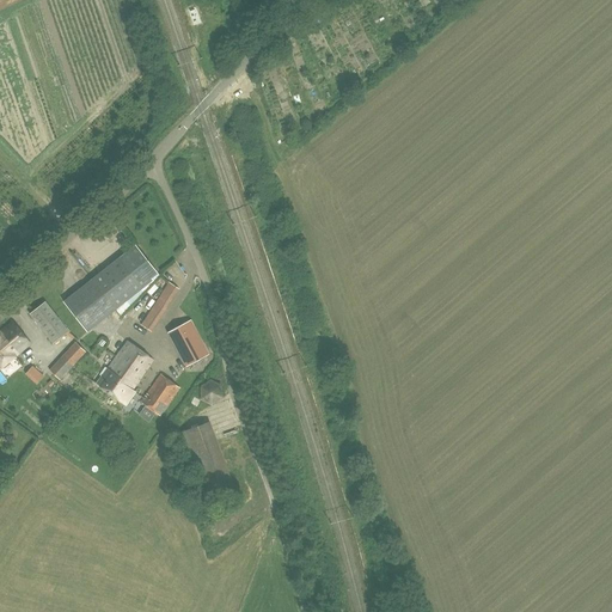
[(92,280),(63,301),(65,303),(75,317),(81,323),(87,330),(87,331),(115,310),(144,287),(153,280),(151,277),(158,273),(135,244),(120,257),(92,280)]
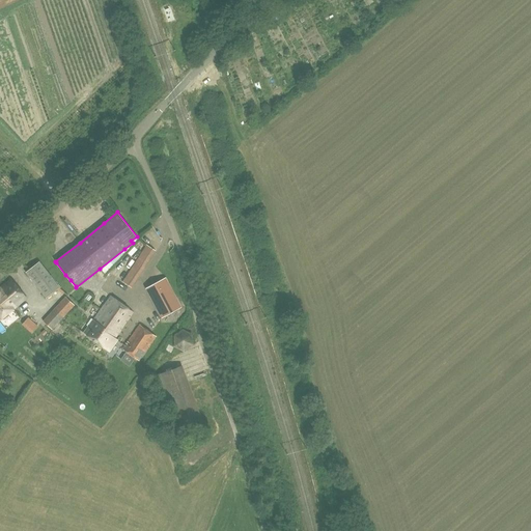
[(147,245),(122,281),(133,288),(157,251),(147,245)]
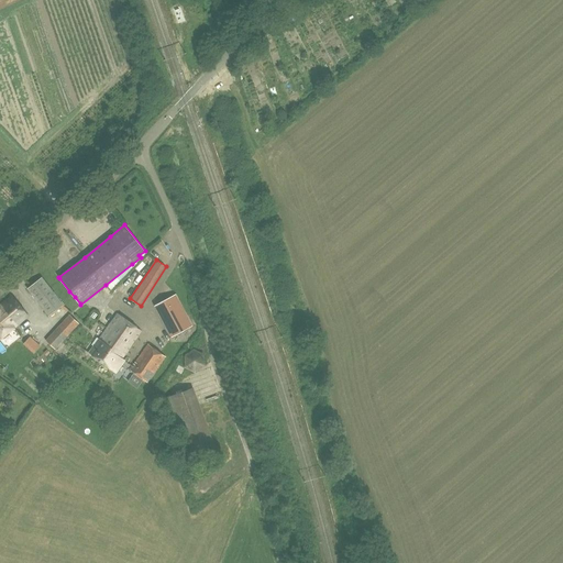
[(42,278),(28,289),(50,317),(64,306),(42,278)]
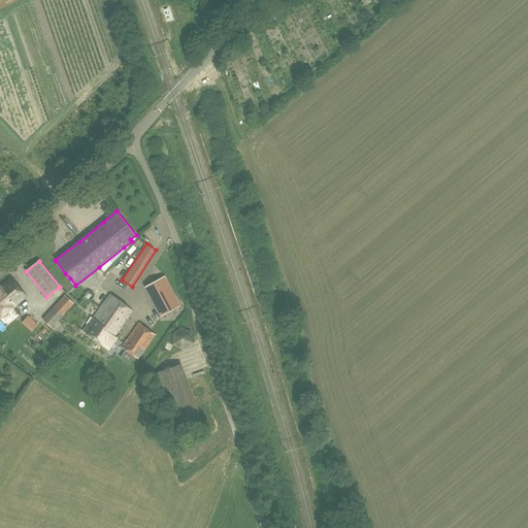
[(99,274),(108,282),(112,277),(103,270),(99,274)]
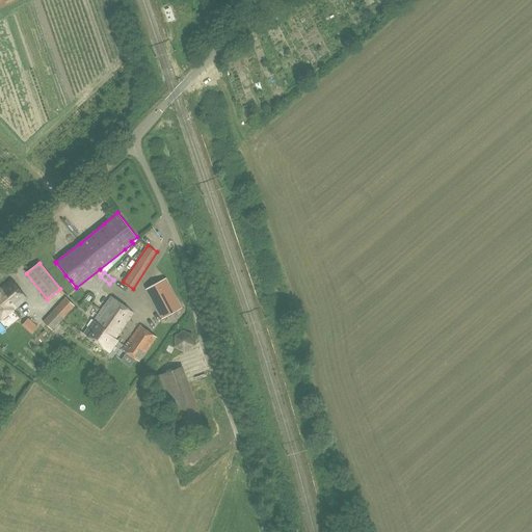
[(163,319),(183,308),(166,278),(147,289),(163,319)]
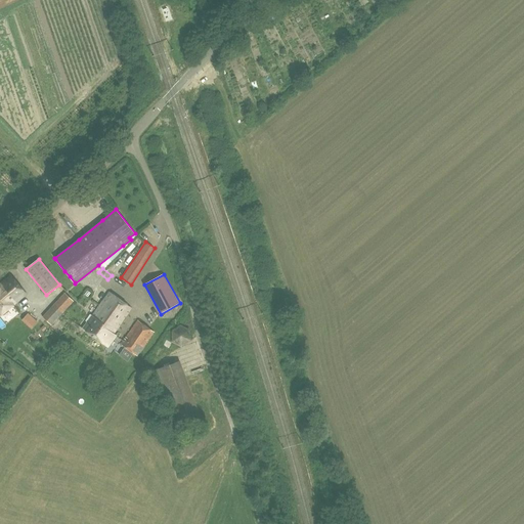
[(11,275),(0,285),(0,311),(2,314),(14,305),(13,304),(27,294),(11,275)]
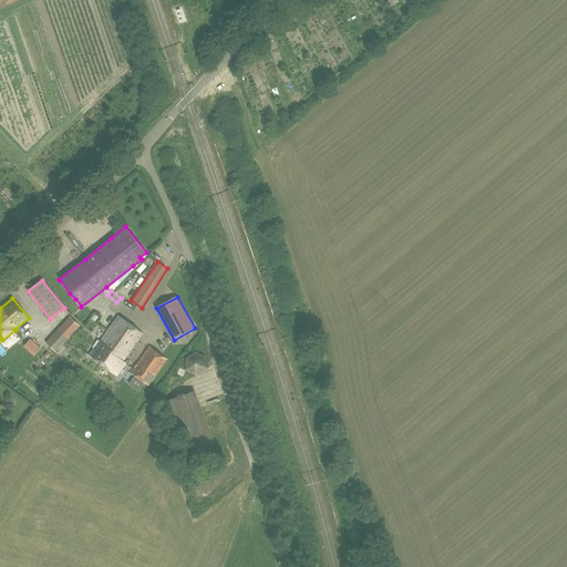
[(49,344),(59,352),(81,326),(71,318),(49,344)]
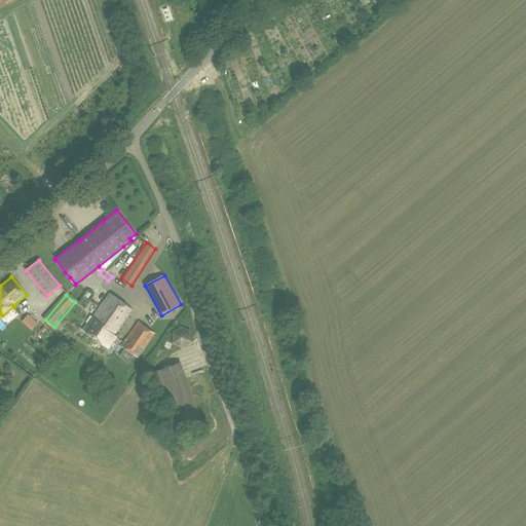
[(84,329),(109,346),(117,335),(115,334),(132,310),(111,295),(94,318),(92,317),(84,329)]
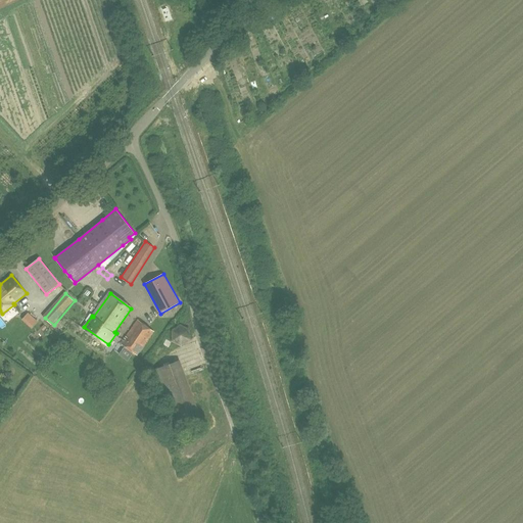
[(34,316),(38,310),(31,306),(28,312),(34,316)]
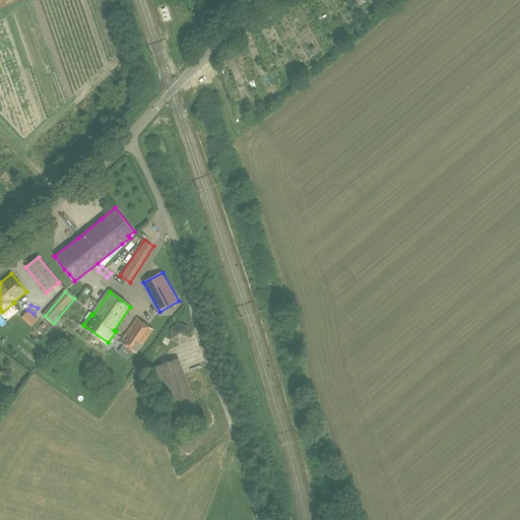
[(137,318),(120,340),(137,354),(153,330),(137,318)]
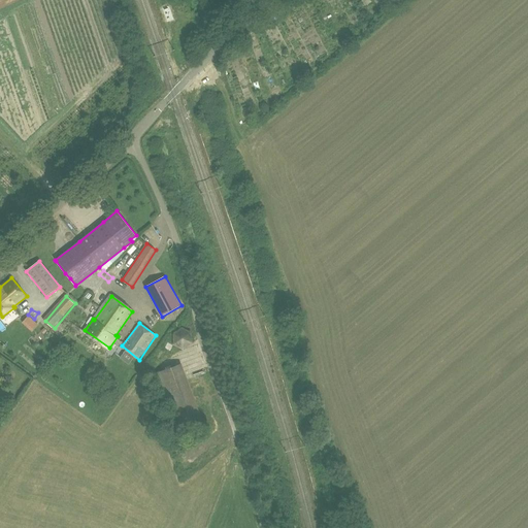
[(190,342),(190,333),(182,329),(174,334),(174,343),(183,348),(190,342)]
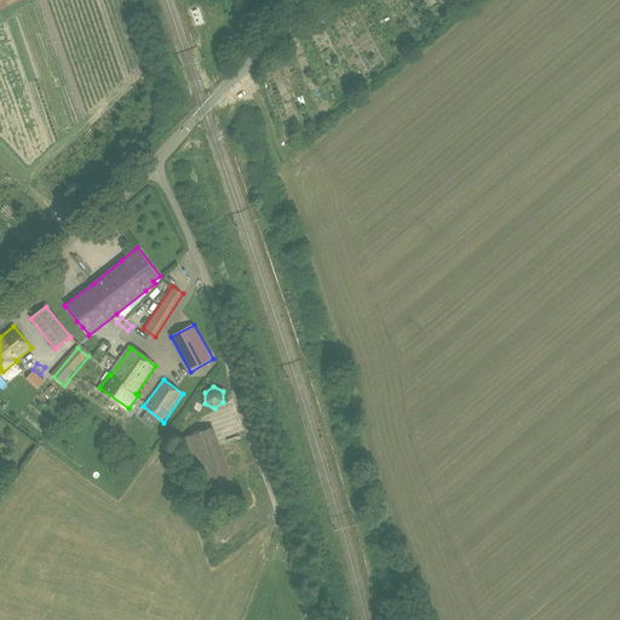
[(194,408),(183,422),(193,429),(204,415),(194,408)]
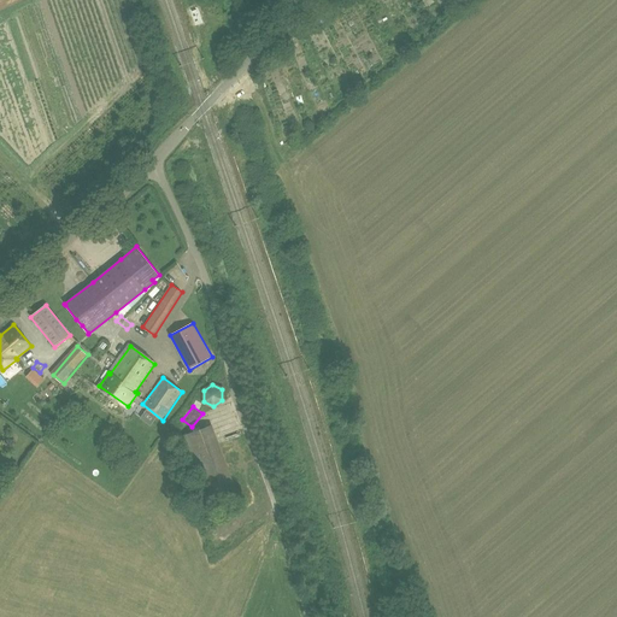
[(236,488),(212,424),(182,435),(204,500),(236,488)]
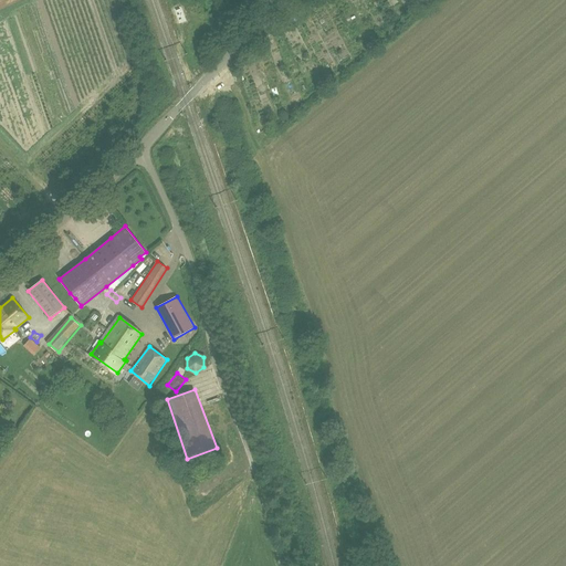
[(234,423),(223,428),(224,433),(237,429),(234,423)]
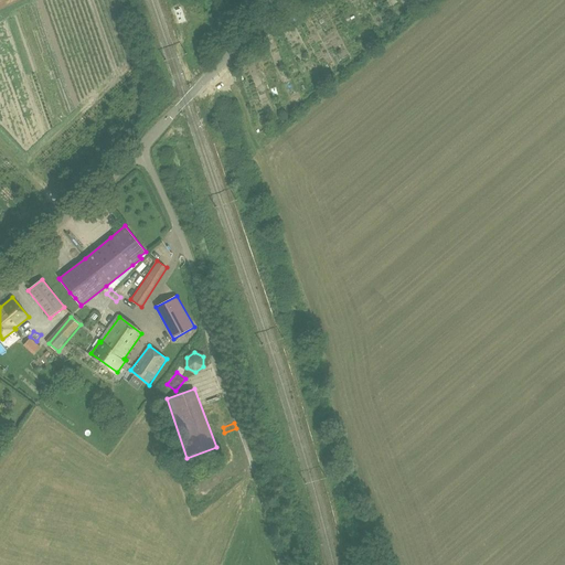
[(247,454),(240,440),(228,446),(235,459),(247,454)]
